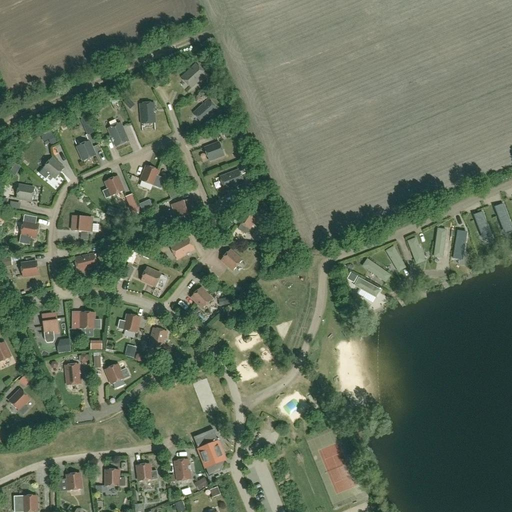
[(191,88),(206,75),(196,65),(181,78),(191,88)]
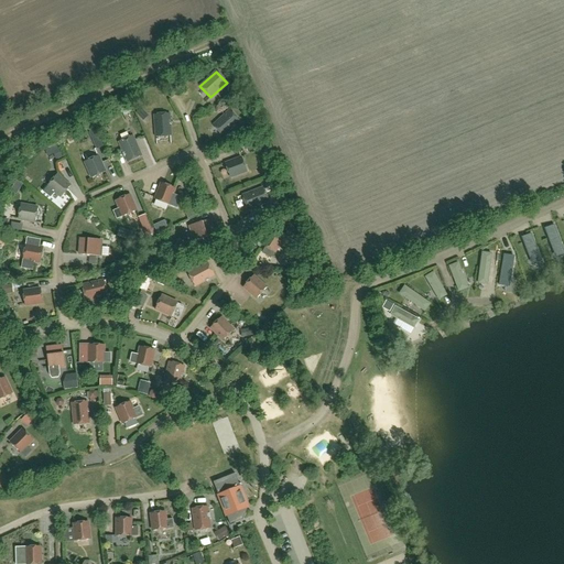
[(224,137),(240,121),(229,110),(213,126),(224,137)]
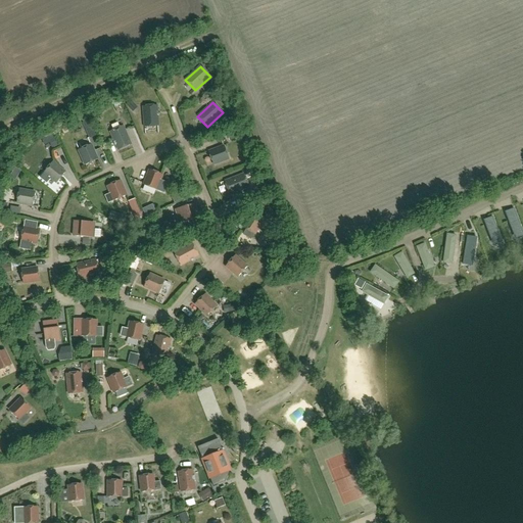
[(144,127),(158,126),(157,105),(143,106),(144,127)]
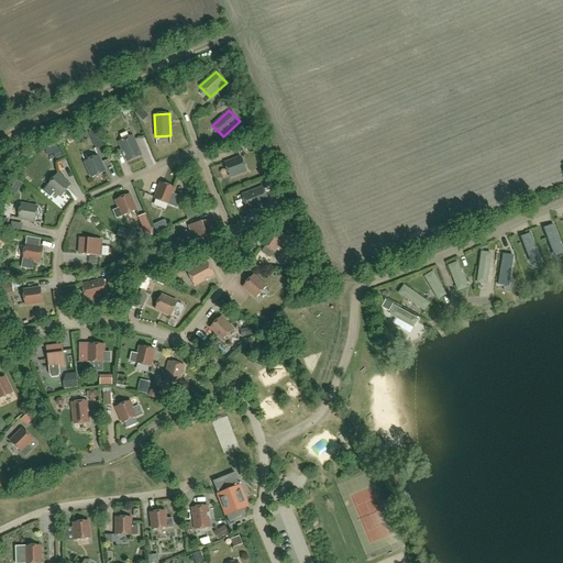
[(103,128),(95,130),(100,148),(108,146),(103,128)]
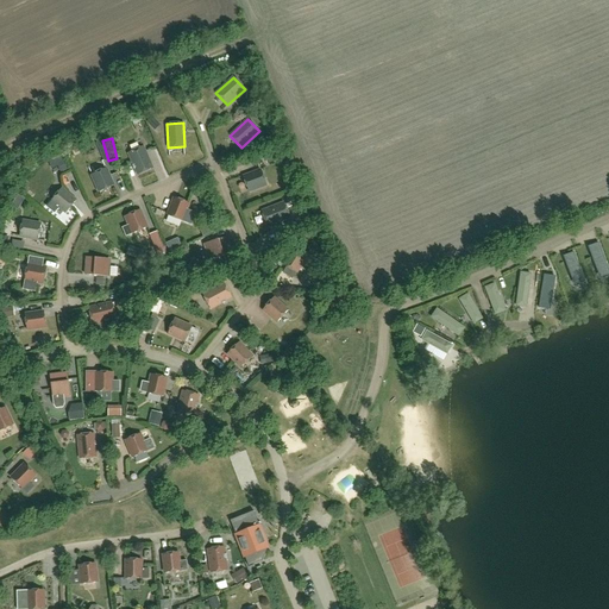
[(138,175),(152,169),(143,146),(129,154),(138,175)]
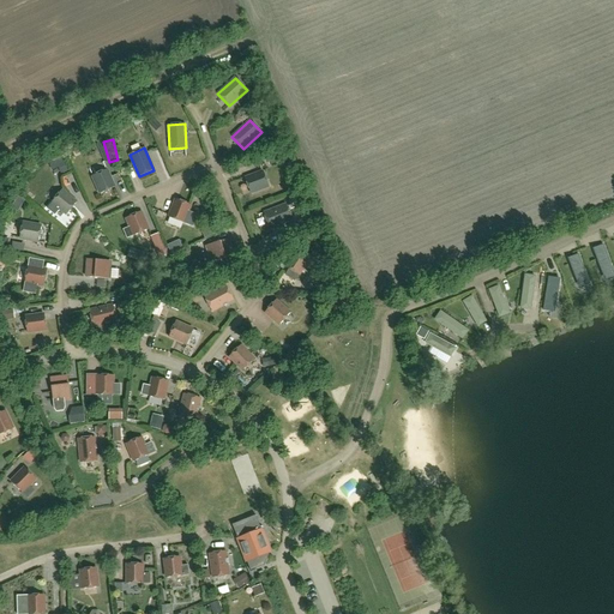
[(64,174),(70,172),(65,162),(50,168),(55,176),(62,173),(64,174)]
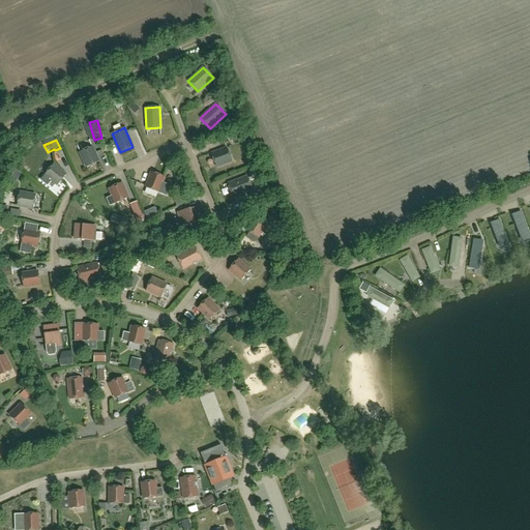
[(86,168),(98,162),(92,147),(80,152),(86,168)]
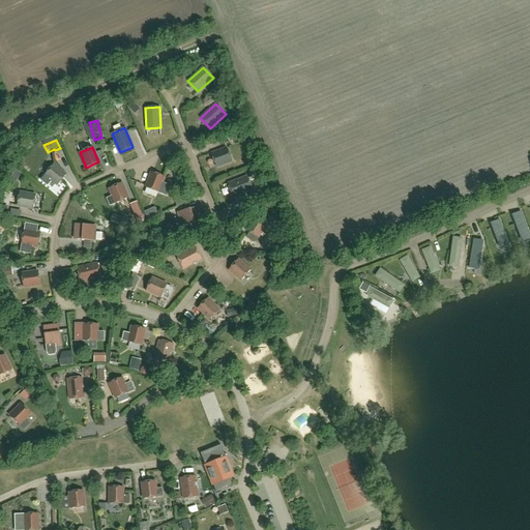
[(216,167),(232,162),(227,148),(211,154),(216,167)]
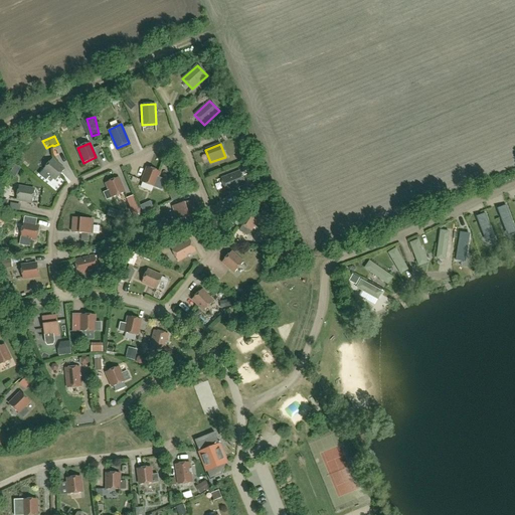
[(56,180),(64,170),(51,160),(43,170),(56,180)]
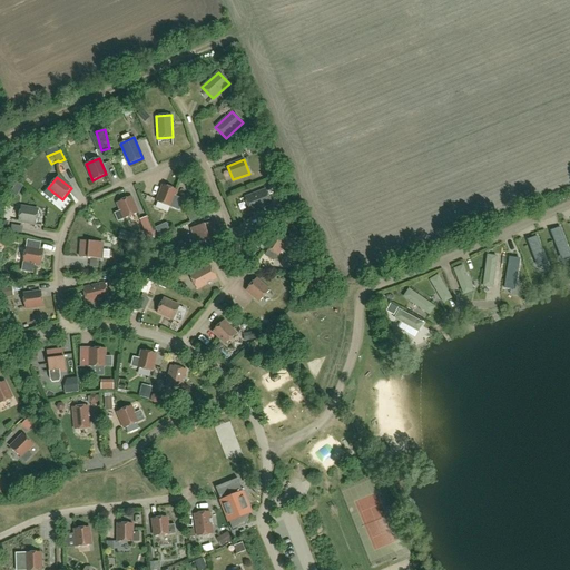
[(175,196),(177,190),(164,186),(157,202),(179,210),(184,199),(175,196)]
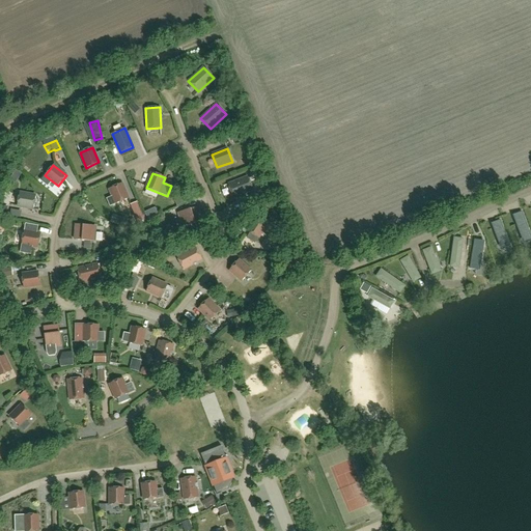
[(233,198),(253,190),(248,176),(228,185),(233,198)]
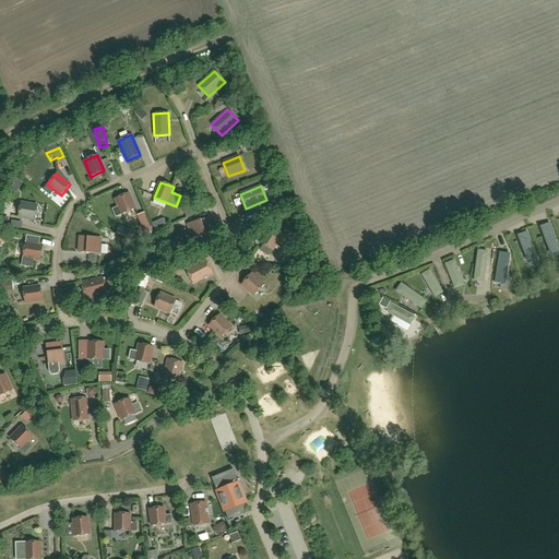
[(116,217),(135,210),(128,193),(115,199),(118,206),(113,210),(116,217)]
